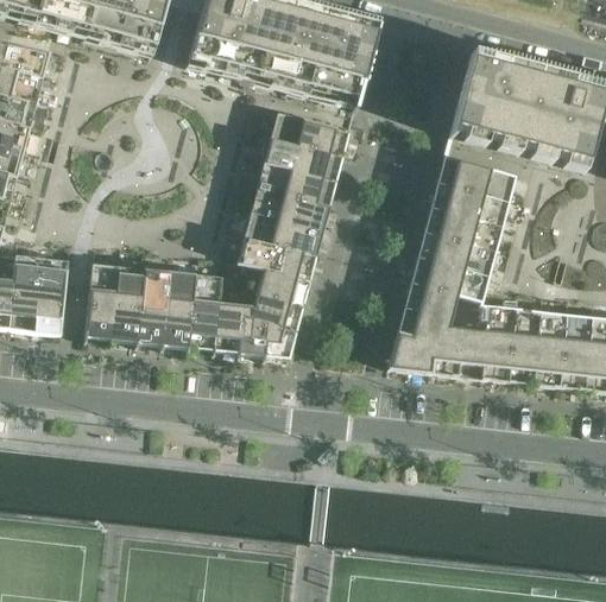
[(0,0),(0,6),(155,48),(168,0),(0,0)]
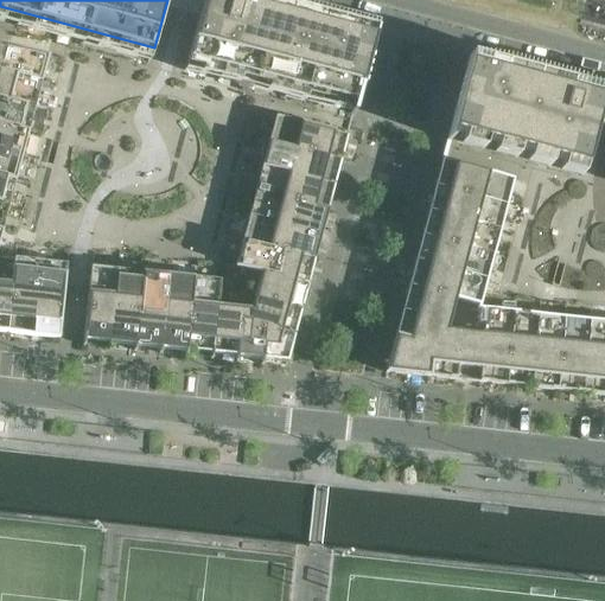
[(288,2),(280,0),(204,0),(190,56),(357,101),(377,26),(331,13),(331,12),(288,1),(288,2)]
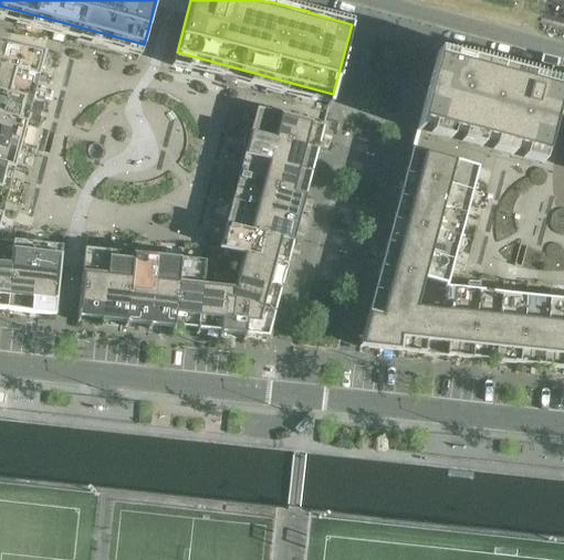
[(0,60),(18,65),(24,41),(0,34),(0,60)]
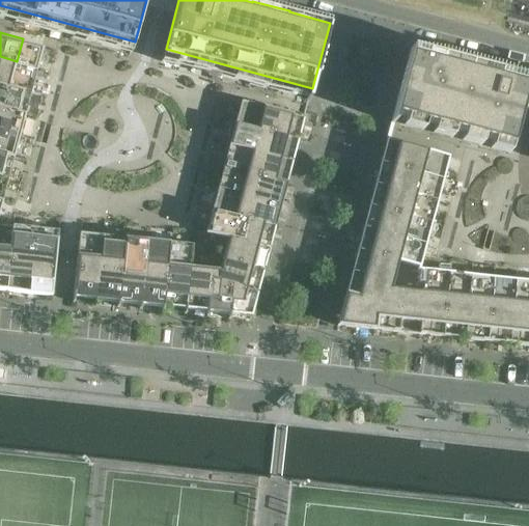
[(45,44),(23,38),(17,61),(38,66),(45,44)]
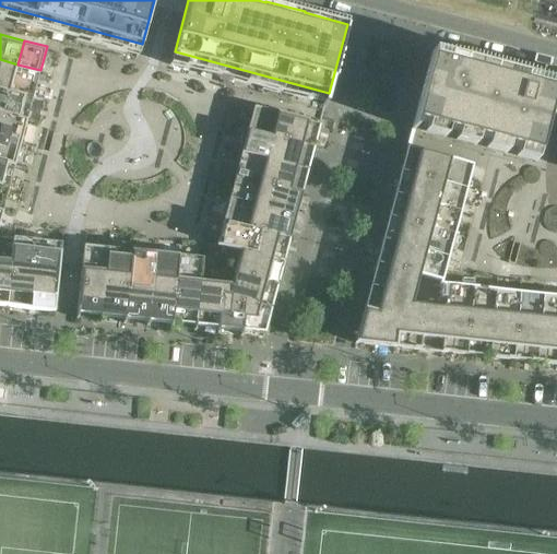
[(553,105),(556,92),(556,79),(435,47),(416,116),(541,149),(553,105)]
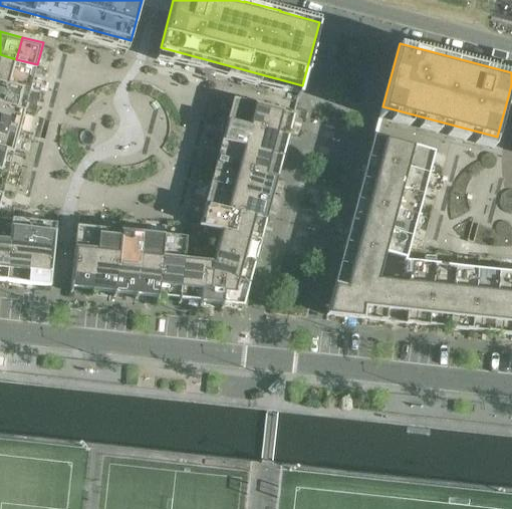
[(0,76),(11,80),(16,59),(0,54),(0,76)]
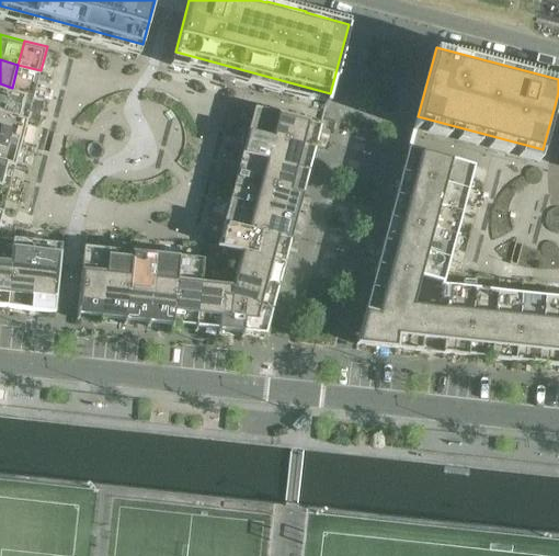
[(35,93),(41,70),(18,65),(12,88),(35,93)]
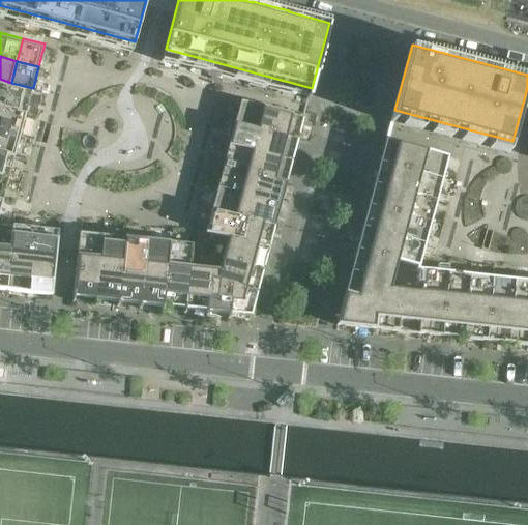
[(0,103),(5,105),(11,83),(0,79),(0,103)]
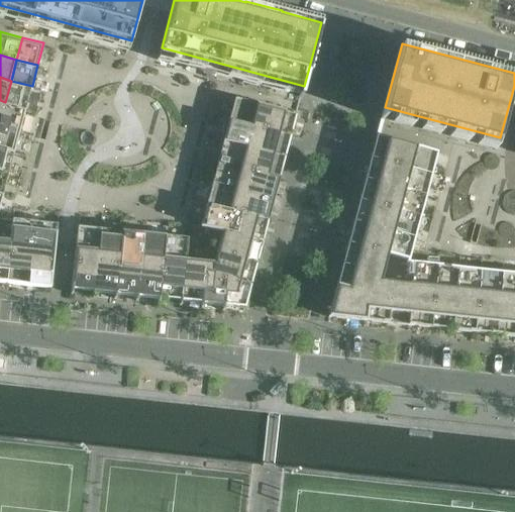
[(26,107),(32,86),(11,81),(5,102),(26,107)]
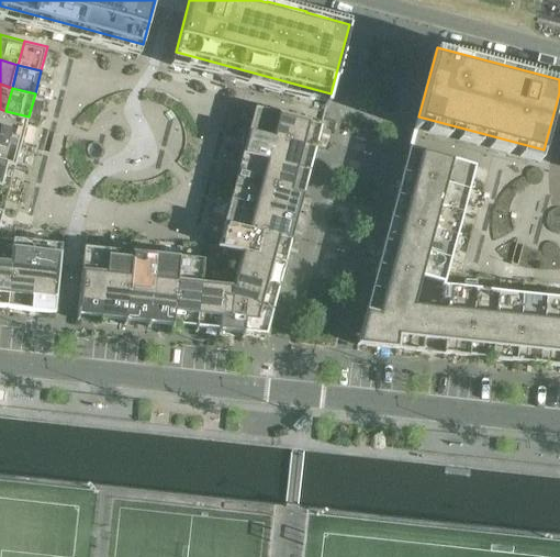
[(328,115),(332,100),(299,93),(297,109),(328,115)]
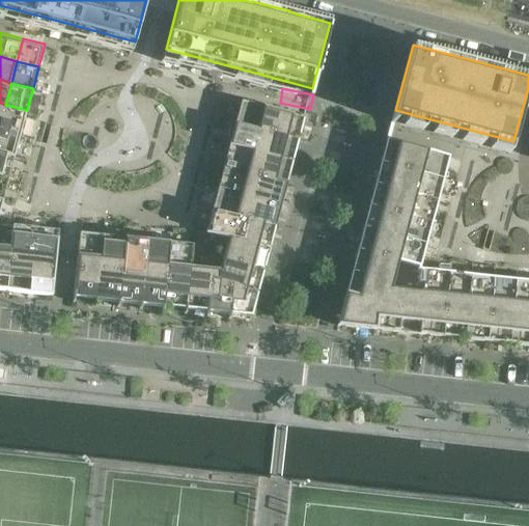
[(258,126),(265,103),(243,97),(237,119),(258,126)]
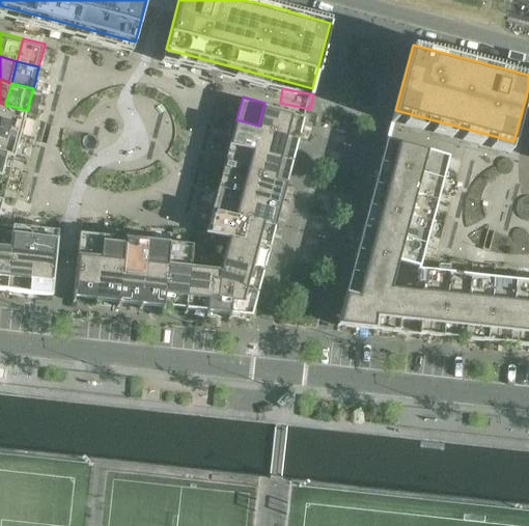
[(300,136),(306,113),(265,103),(258,126),(300,136)]
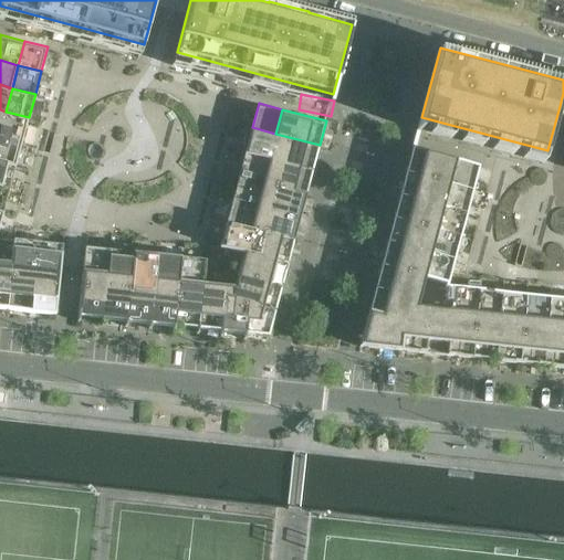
[(0,134),(23,140),(29,117),(6,112),(0,131),(0,134)]
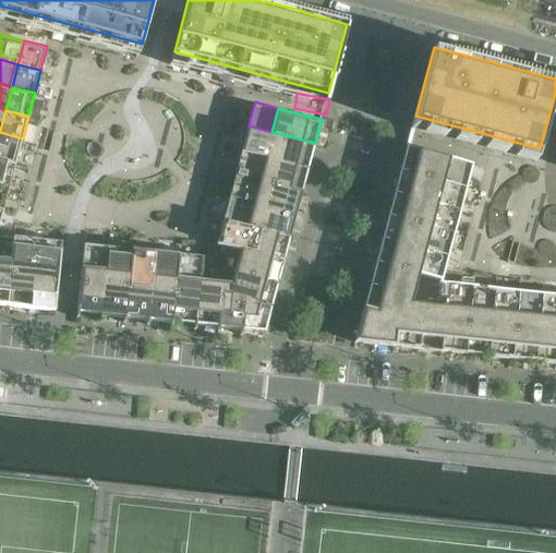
[(266,154),(272,132),(249,125),(243,148),(266,154)]
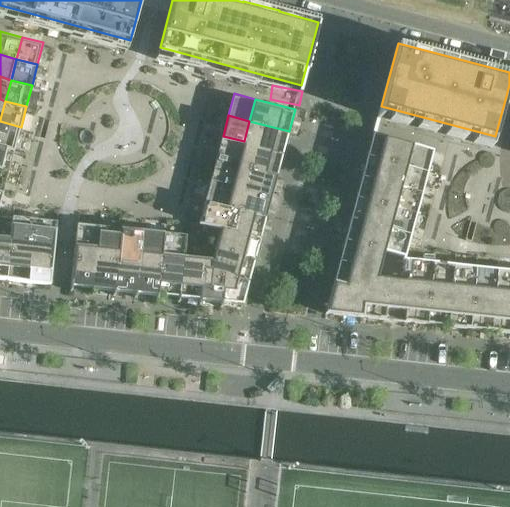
[(0,143),(15,148),(21,127),(0,121),(0,143)]
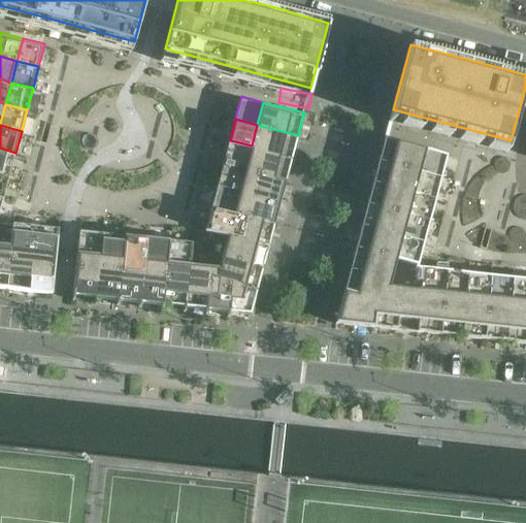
[(292,157),(298,135),(257,125),(252,145),(292,157)]
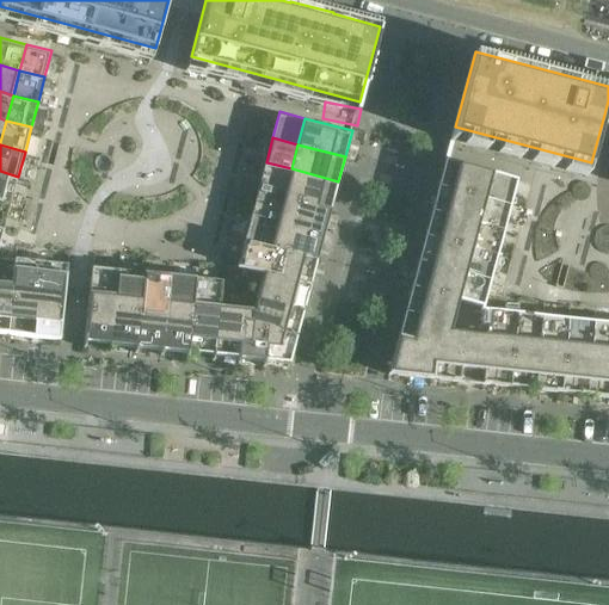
[(485,195),(492,167),(447,155),(441,183),(485,195)]
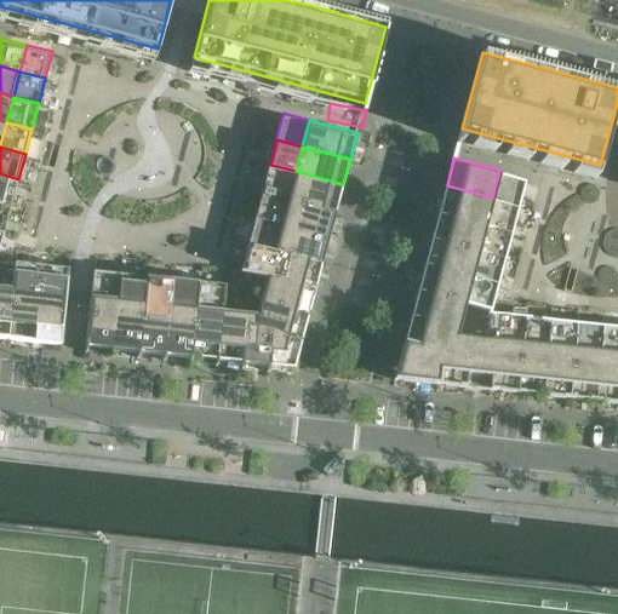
[(289,196),(296,171),(270,165),(263,190),(289,196)]
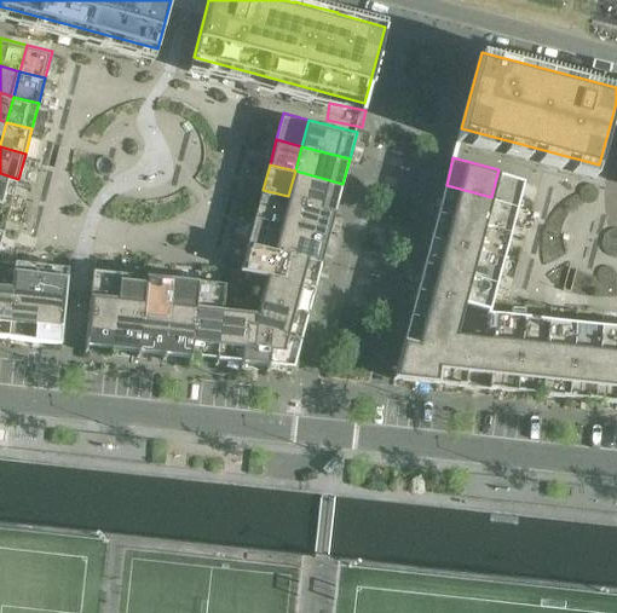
[(526,177),(499,169),(491,197),(519,204),(526,177)]
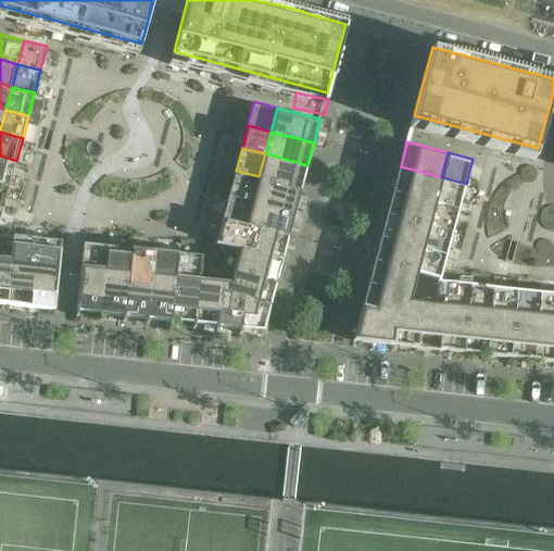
[(302,188),(307,165),(265,153),(259,176),(302,188)]
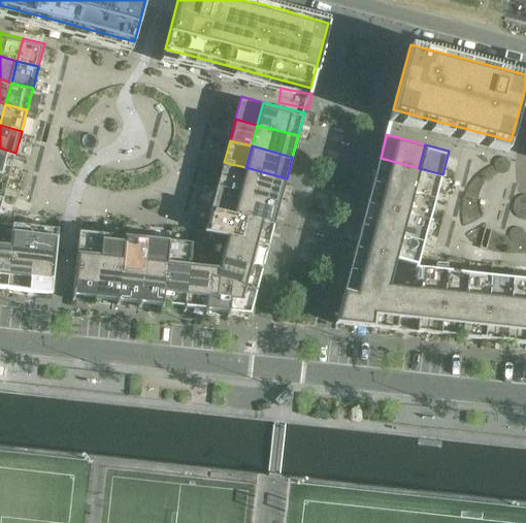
[(0,171),(10,174),(15,153),(0,148),(0,171)]
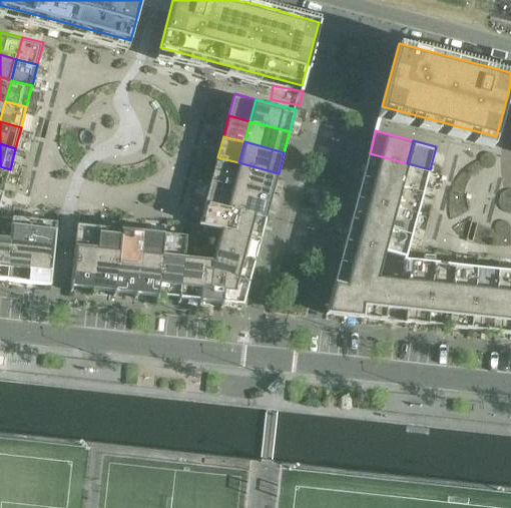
[(402,184),(407,163),(370,153),(364,173),(366,174),(402,184)]
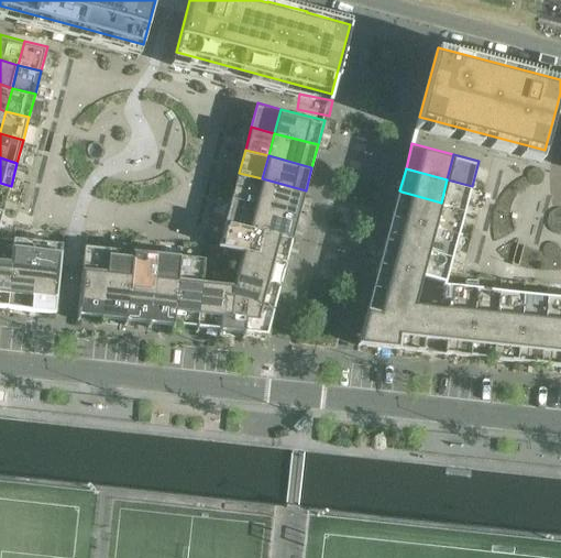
[(256,201),(262,178),(239,173),(233,196),(256,201)]
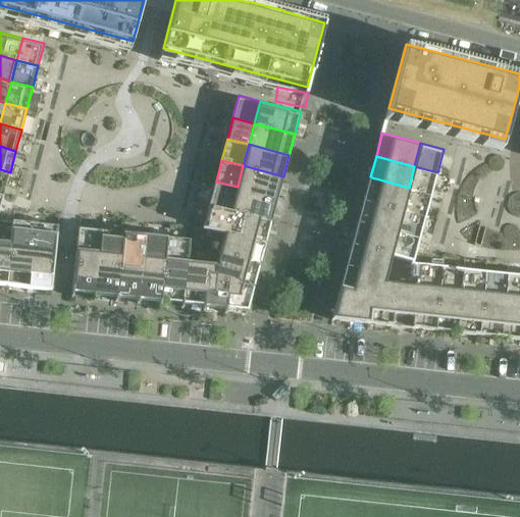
[(277,198),(283,176),(243,165),(238,187),(277,198)]
